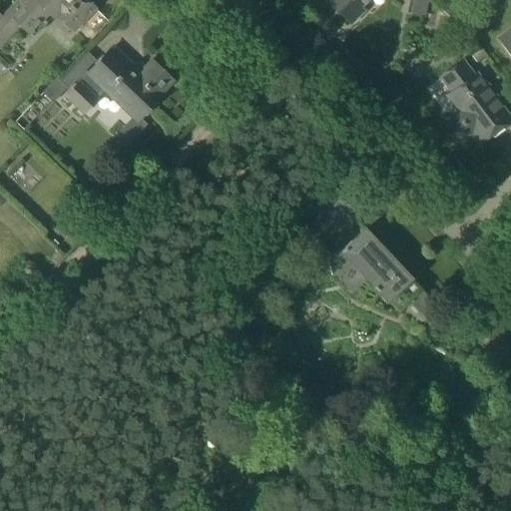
[(0,44),(17,26),(14,23),(18,19),(21,22),(30,30),(49,10),(55,16),(63,15),(76,28),(96,6),(92,2),(92,0),(18,0),(5,14),(0,9),(0,44)]
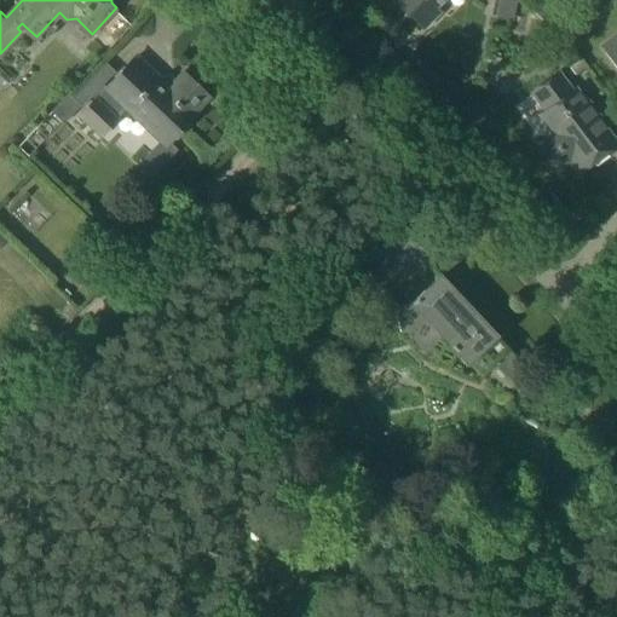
[(398,0),(420,21),(433,6),(436,9),(443,0),(398,0)]
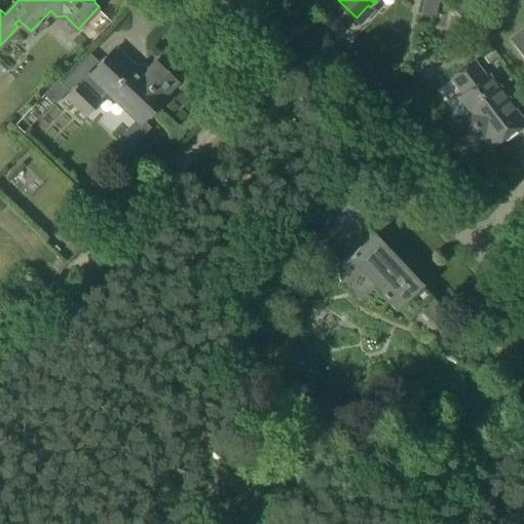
[(420,0),(418,11),(438,15),(441,0),(420,0)]
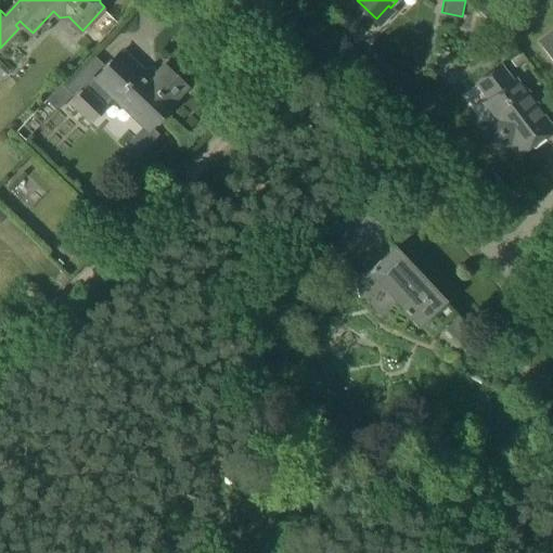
[(552,28),(539,39),(552,58),(552,28)]
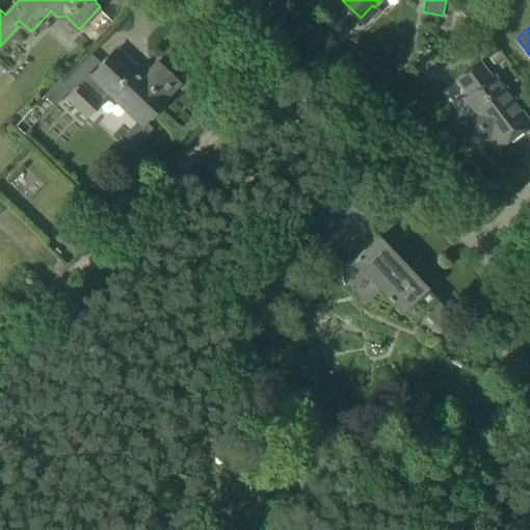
[(84,81),(82,83),(69,98),(89,118),(105,101),(101,97),(108,89),(138,120),(120,139),(131,152),(155,127),(147,120),(168,97),(167,95),(180,81),(159,61),(146,76),(134,63),(135,62),(120,46),(93,74),(94,75),(85,83),(84,81)]
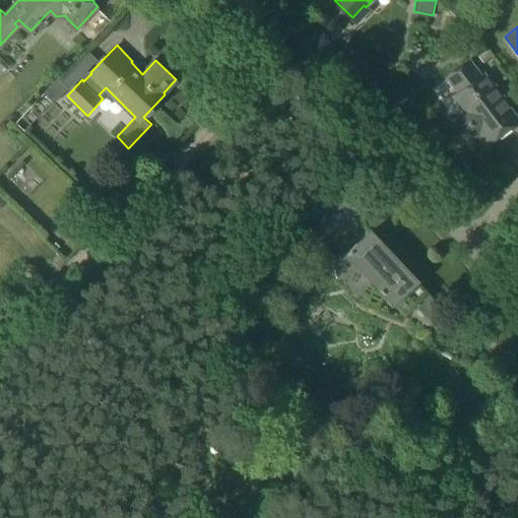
[(490,47),(479,55),(484,61),(495,54),(490,47)]
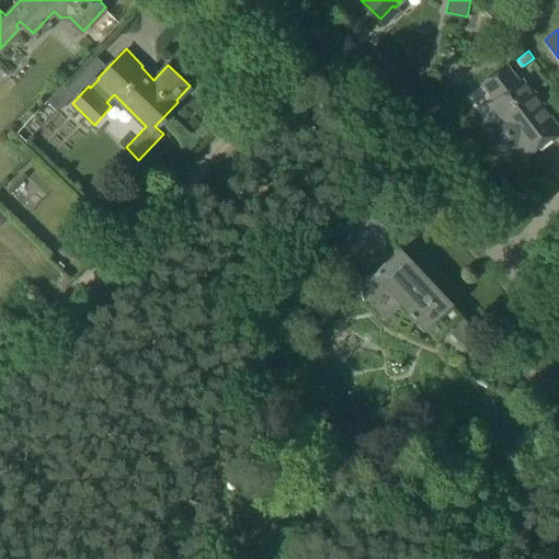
[(510,64),(485,82),(497,99),(492,102),(506,121),(491,132),(508,152),(518,145),(526,155),(558,132),(558,127),(523,80),(522,81),(510,64)]
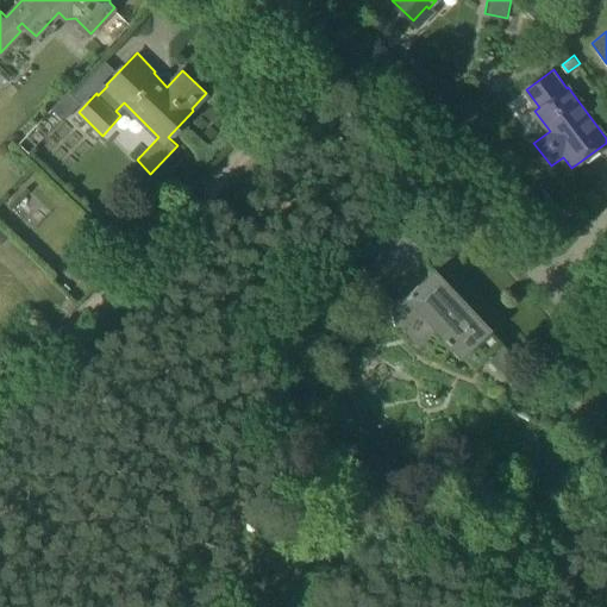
[(419,346),(438,329),(463,355),(489,330),(435,270),(408,295),(390,300),(396,327),(401,326),(419,346)]
